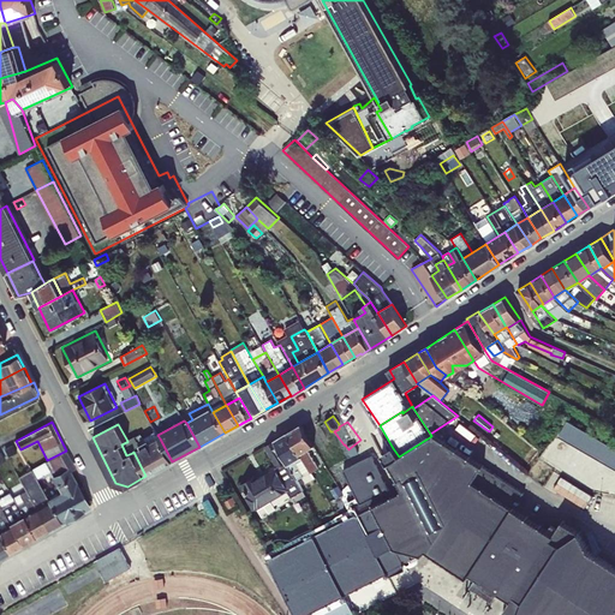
[(302,424),(287,433),(300,453),(306,449),(314,445),(302,424)]
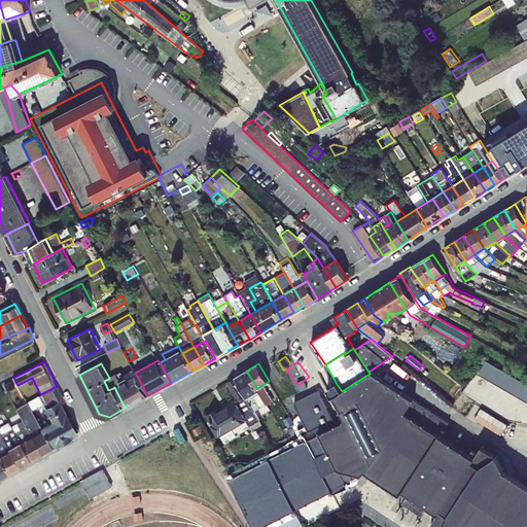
[(137,376),(135,373),(134,370),(123,375),(120,372),(109,378),(109,379),(108,379),(113,388),(114,387),(121,384),(120,381),(128,377),(129,380),(137,376)]
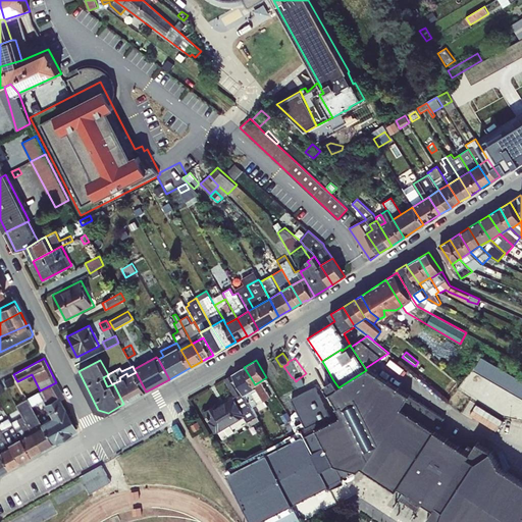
[(255,384),(244,367),(233,373),(244,394),(245,394),(256,386),(255,384)]
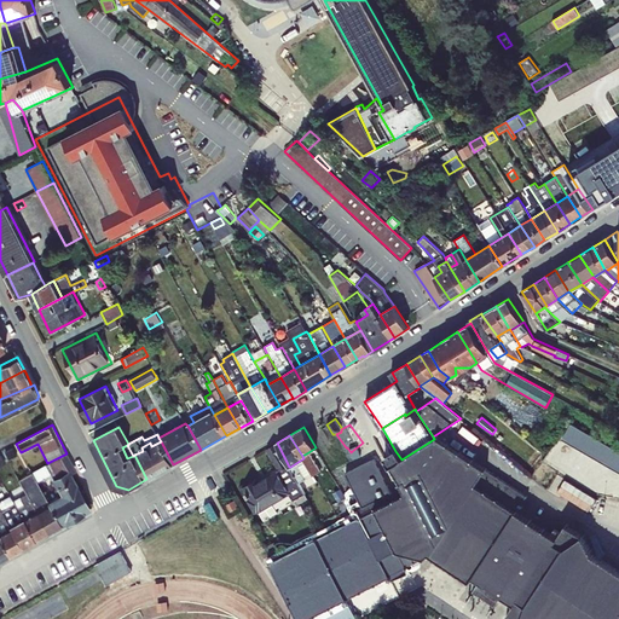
[(487,468),(439,437),(434,439),(401,460),(395,451),(383,457),(389,468),(392,467),(404,491),(405,495),(431,555),(470,583),(474,577),(480,580),(502,595),(516,603),(507,617),(510,618),(617,618),(618,617),(618,568),(594,553),(584,534),(567,524),(562,531),(559,538),(551,533),(518,510),(476,484),(486,469),(487,468)]
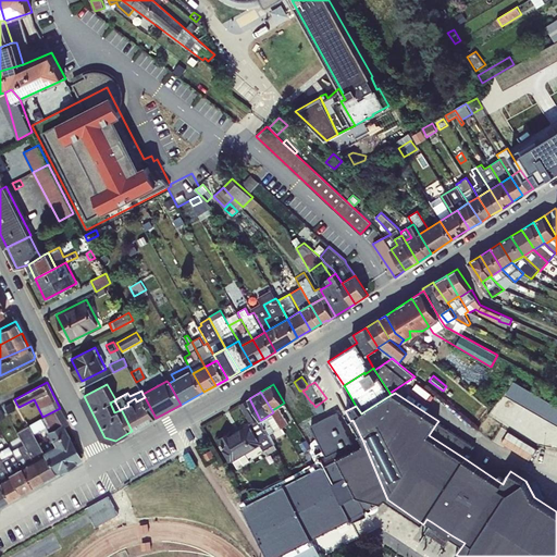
[(121,409),(132,431),(156,418),(145,397),(136,401),(135,398),(127,403),(128,406),(121,409)]
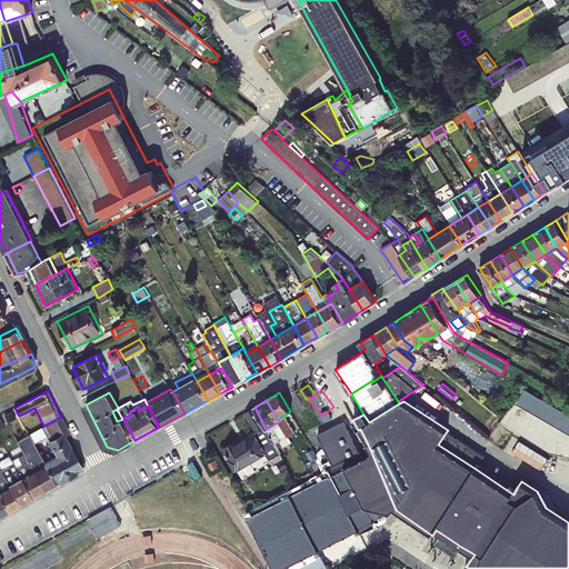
[(266,429),(255,407),(245,412),(256,430),(257,432),(256,433),(268,453),(267,453),(270,460),(271,459),(273,463),(281,458),(279,455),(280,453),(275,443),(267,429),(266,429)]
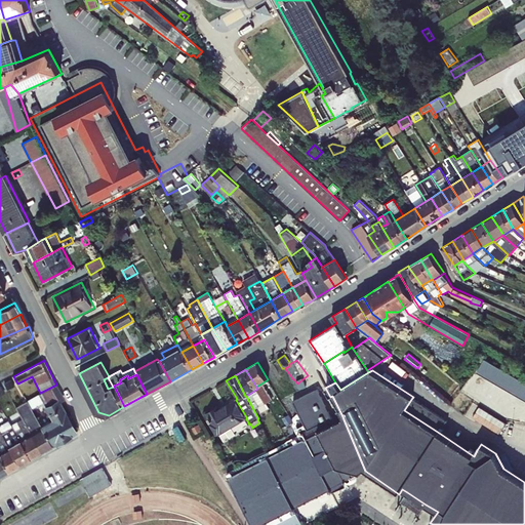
[(309,375),(308,375),(298,382),(311,400),(308,402),(309,404),(285,420),(289,428),(295,423),(299,432),(320,418),(320,419),(333,410),(309,375)]
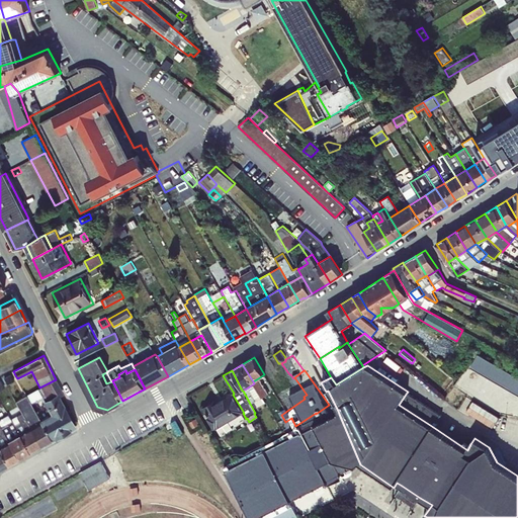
[(111,381),(106,372),(102,374),(106,383),(111,381)]
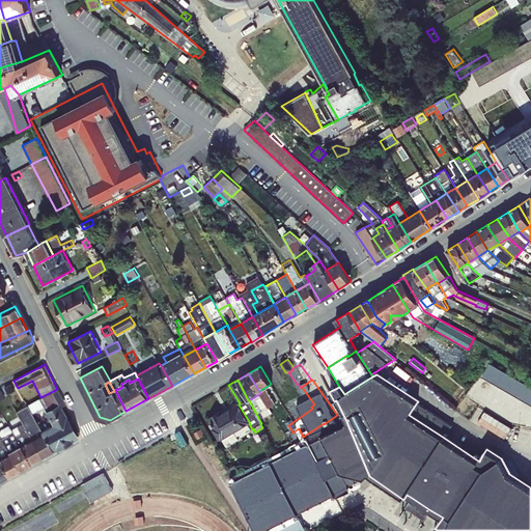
[(260,393),(269,408),(275,403),(264,388),(259,391),(260,393)]
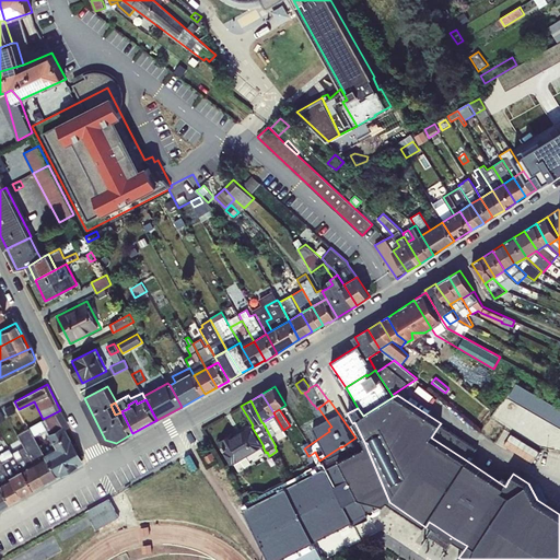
[(56,475),(81,462),(65,429),(69,426),(60,410),(43,419),(42,420),(46,429),(48,433),(47,434),(51,441),(55,447),(44,454),(43,454),(44,456),(56,475)]
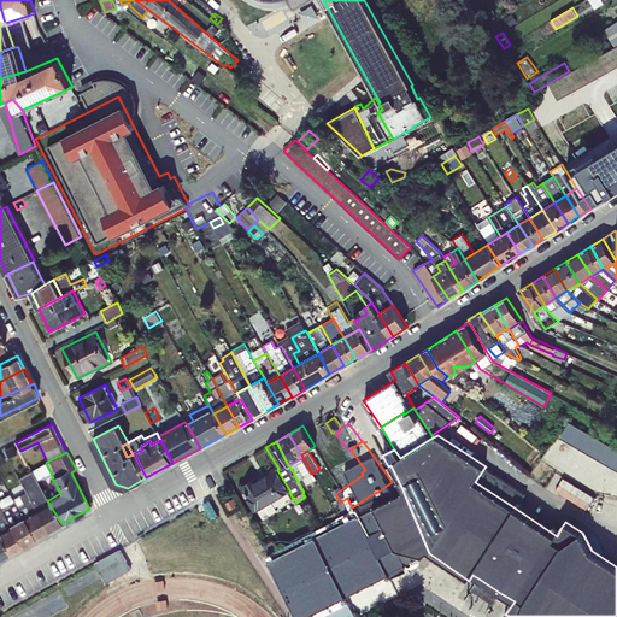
[(289,465),(298,481),(312,474),(303,457),(289,465)]
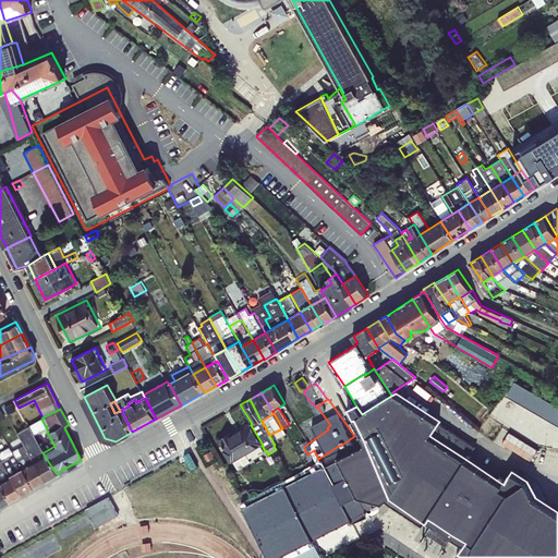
[(489,414),(482,425),(485,428),(494,417),(489,414)]
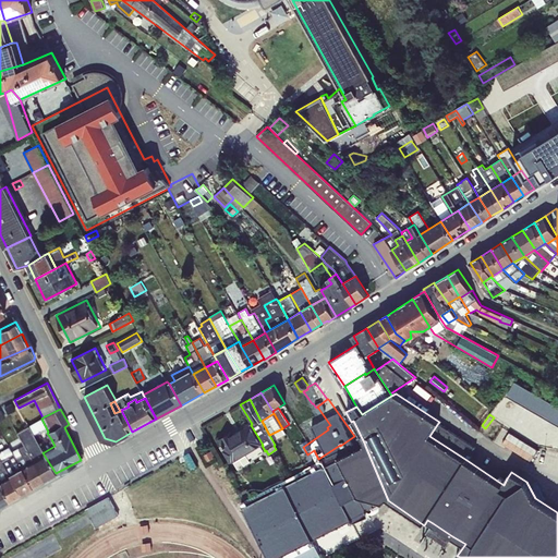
[(16,433),(23,445),(33,461),(44,455),(43,452),(44,452),(34,434),(46,427),(41,419),(16,433)]
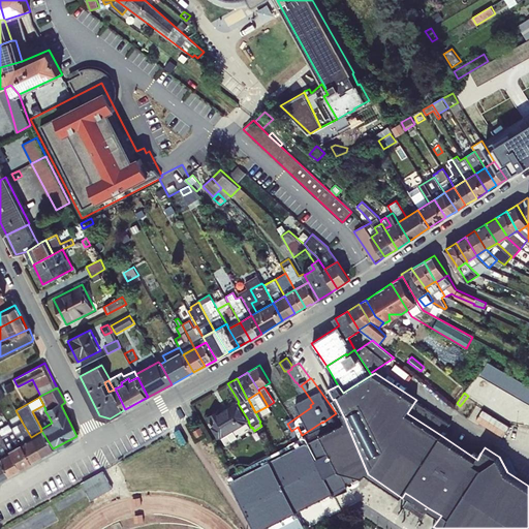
[(239,402),(238,400),(221,409),(221,408),(207,416),(213,426),(212,427),(218,438),(220,437),(221,438),(222,438),(234,431),(248,422),(249,422),(238,403),(239,402)]
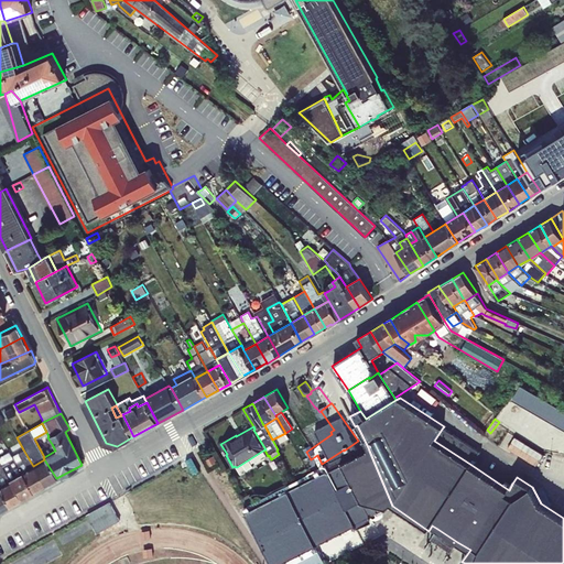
[(434,441),(472,465),(480,452),(443,427),(434,441)]
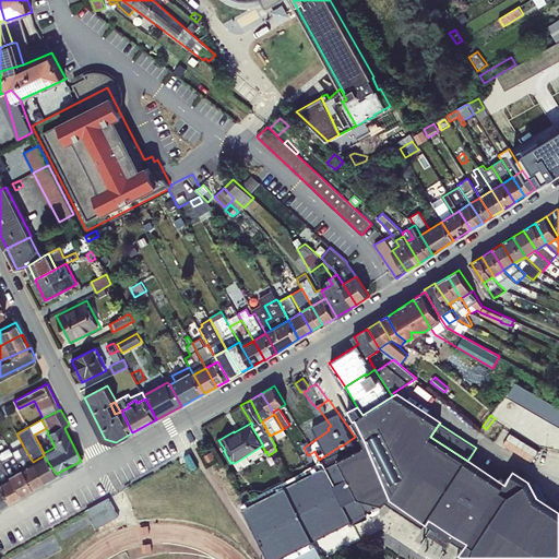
[(511,432),(506,444),(536,460),(542,448),(511,432)]
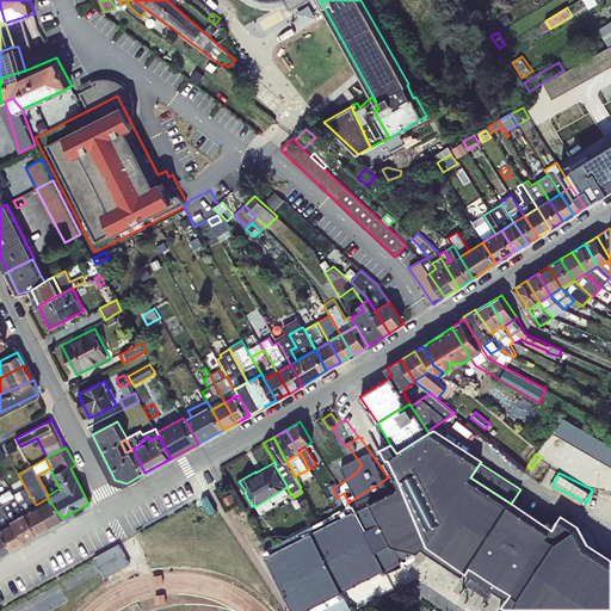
[(25,487),(13,494),(23,512),(36,505),(25,487)]
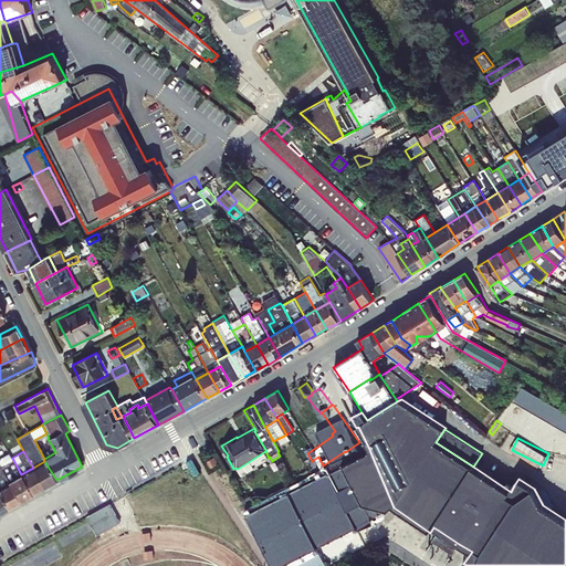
[(9,453),(0,458),(0,464),(8,482),(21,474),(12,458),(9,453)]
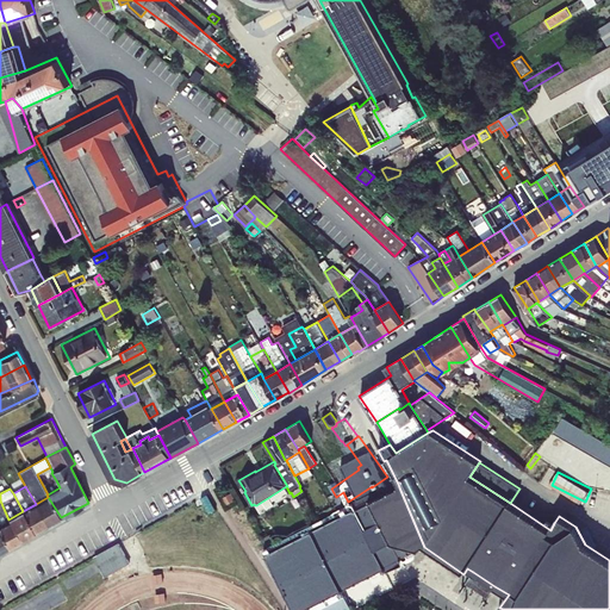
[(48,526),(61,517),(48,497),(36,504),(48,526)]
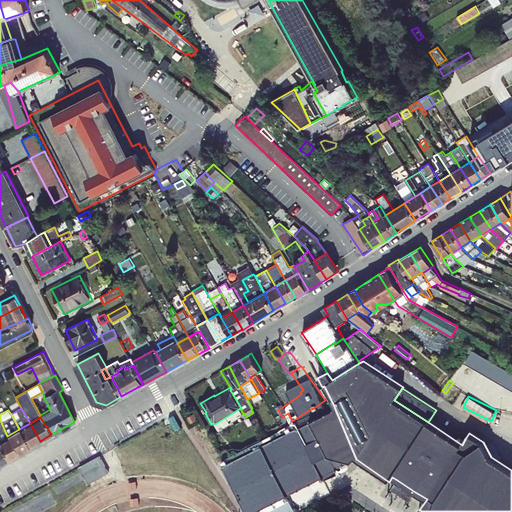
[(226,417),(215,424),(219,430),(230,423),(226,417)]
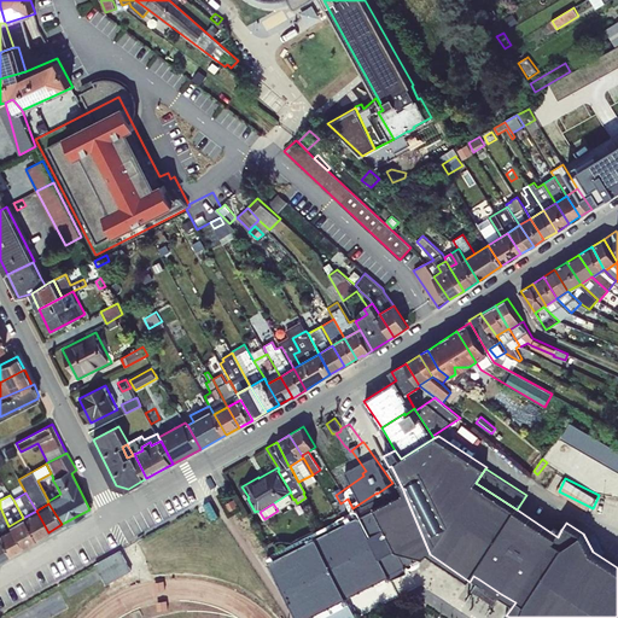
[(0,532),(10,528),(9,526),(0,507),(0,532)]
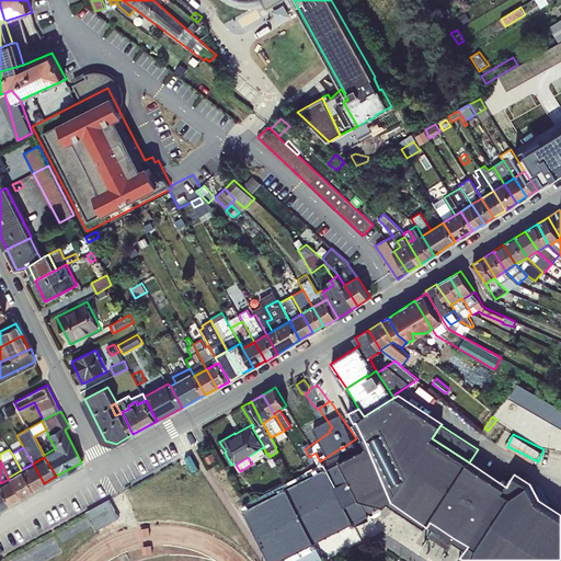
[(32,490),(44,483),(33,464),(21,470),(32,490)]
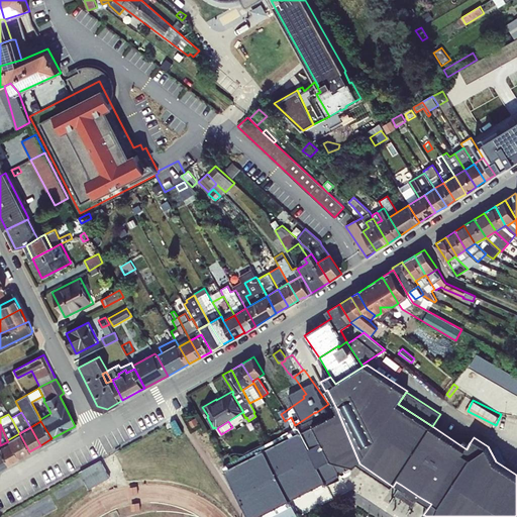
[(18,457),(29,451),(19,433),(7,440),(8,441),(18,457)]
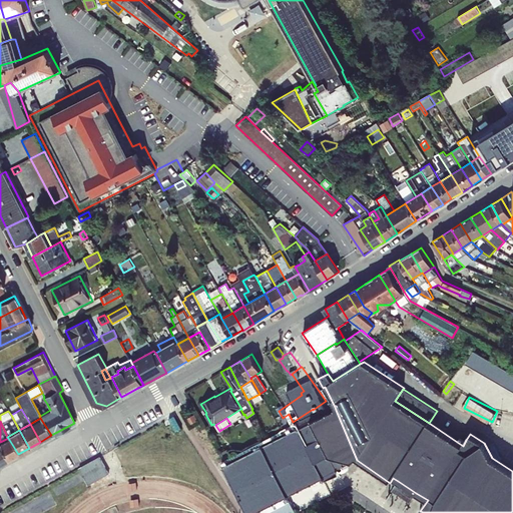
[(463,446),(466,440),(461,437),(457,442),(463,446)]
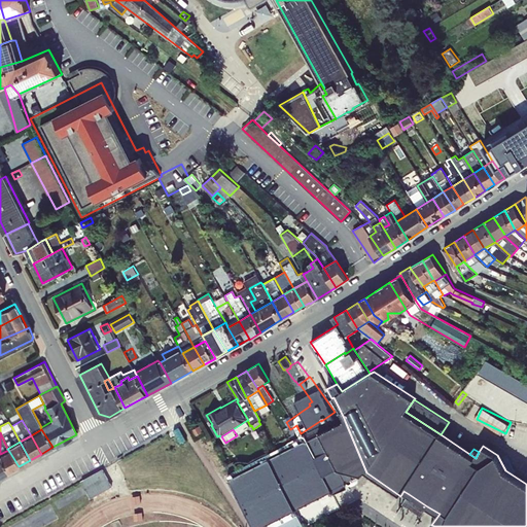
[(7,472),(19,466),(8,450),(0,454),(0,459),(0,460),(7,472)]
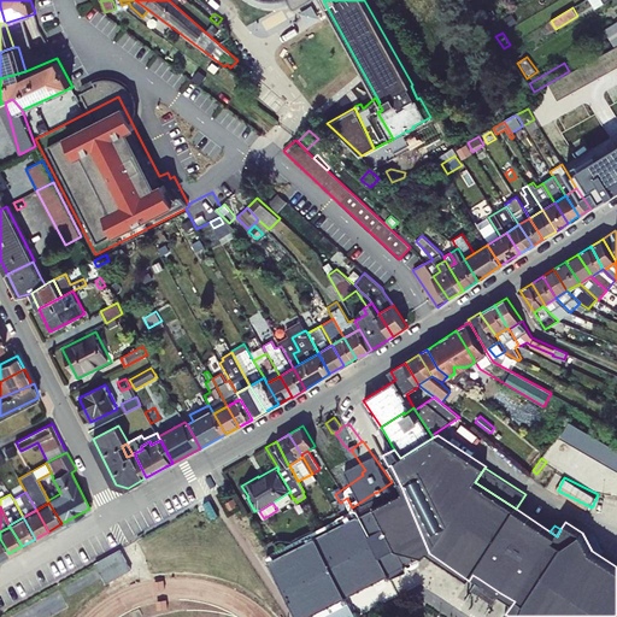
[(121,548),(95,563),(106,583),(131,569),(121,548)]
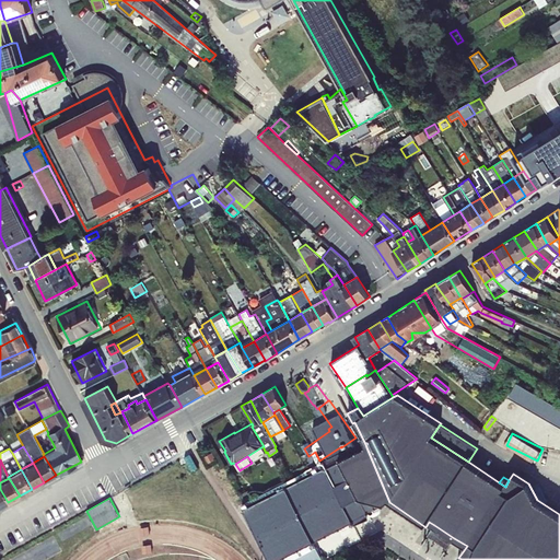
[(454,538),(434,525),(429,534),(448,547),(454,538)]
